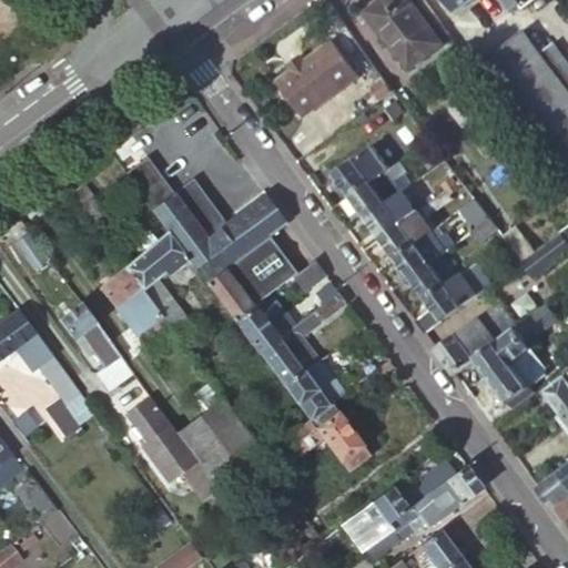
[(412,69),(444,44),(411,0),(386,0),(371,12),(412,69)]
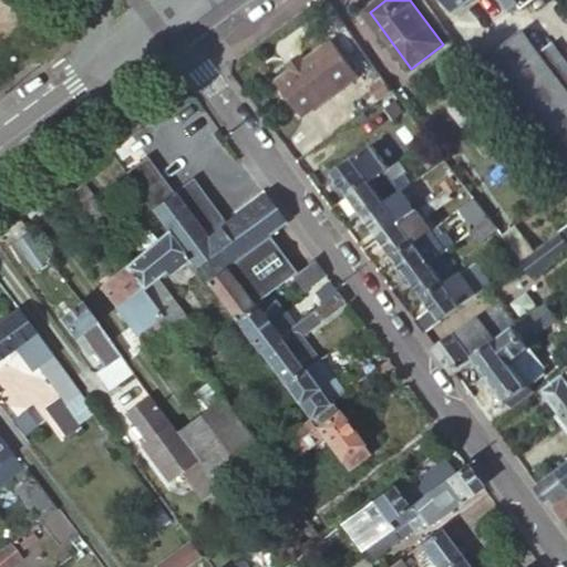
[(512,0),(442,0),(452,12),(467,0),(496,0),(505,11),(515,3),(512,0)]
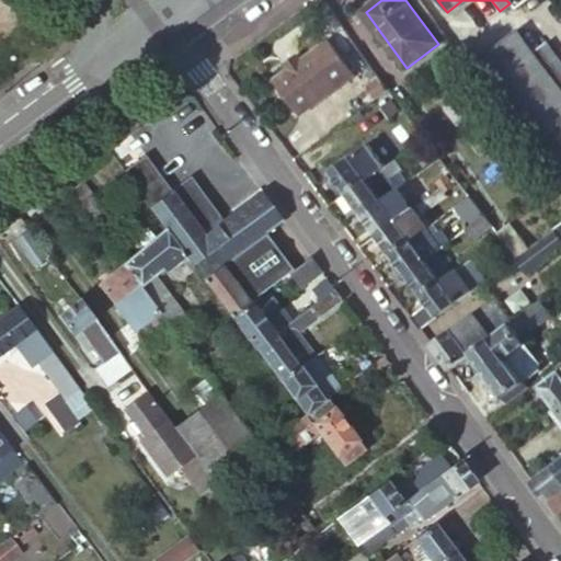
[(317,24),(293,43),(281,52),(266,61),(292,96),(342,59),(317,24)]
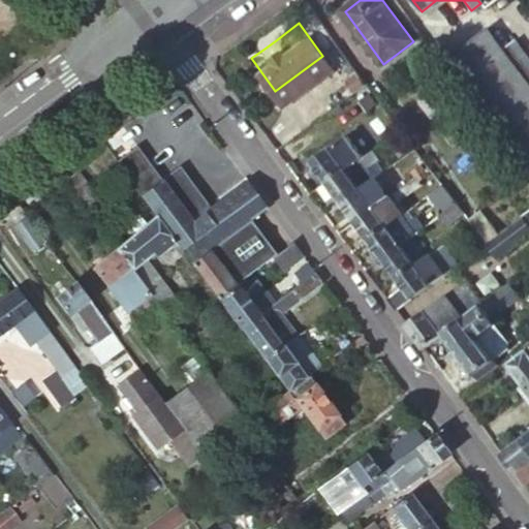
[(528,184),(528,68),(508,40),(500,48),(486,28),(439,63),(528,184)]
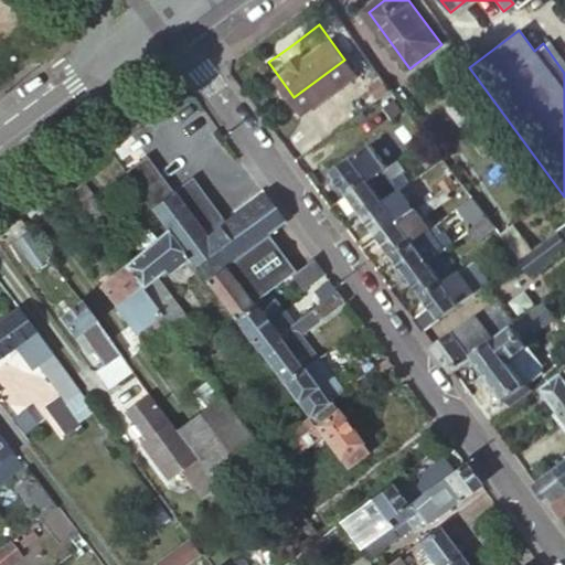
[(283,52),(295,43),(289,36),(277,44),(283,52)]
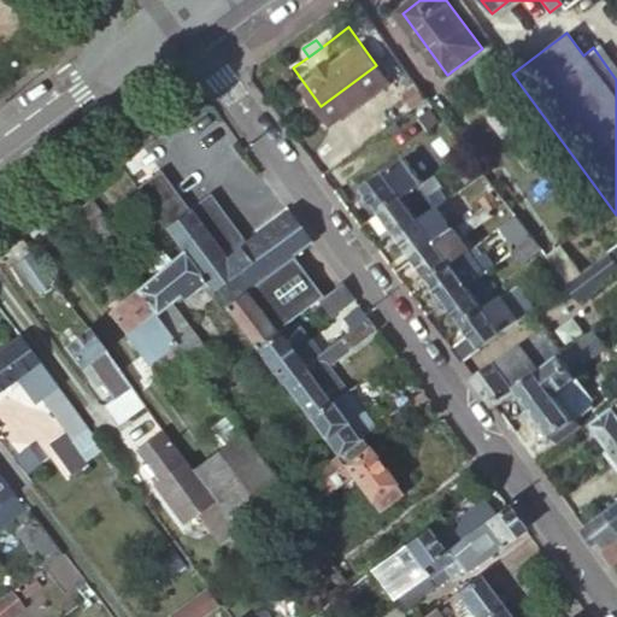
[(412,78),(391,48),(383,53),(405,83),(412,78)]
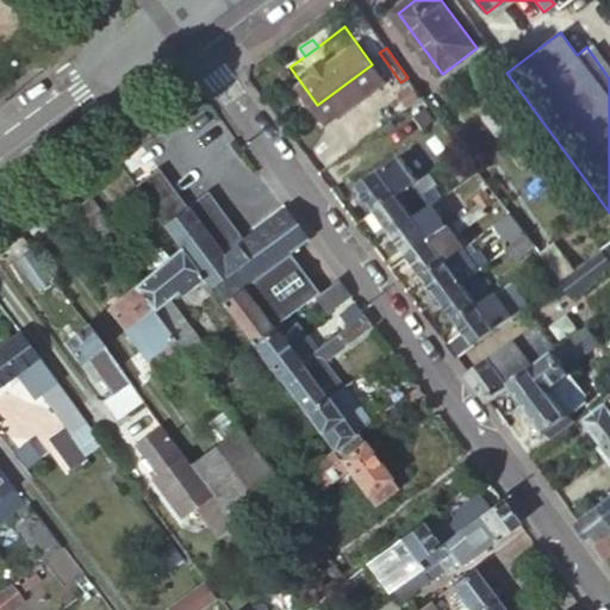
[(383,106),(393,119),(422,97),(412,83),(383,106)]
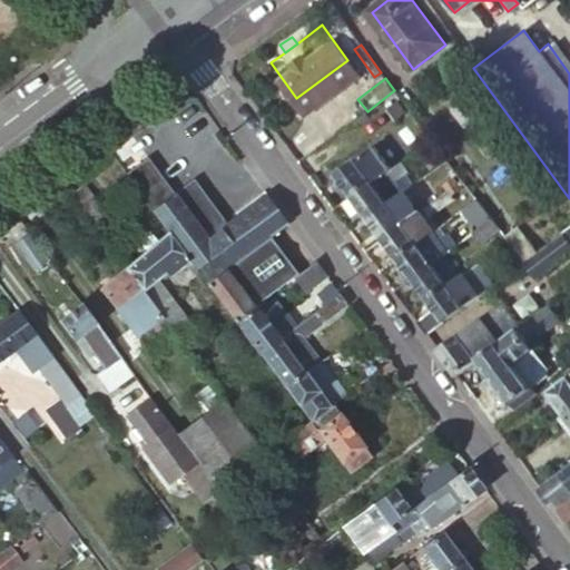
[(374,128),(399,110),(390,98),(365,117),(374,128)]
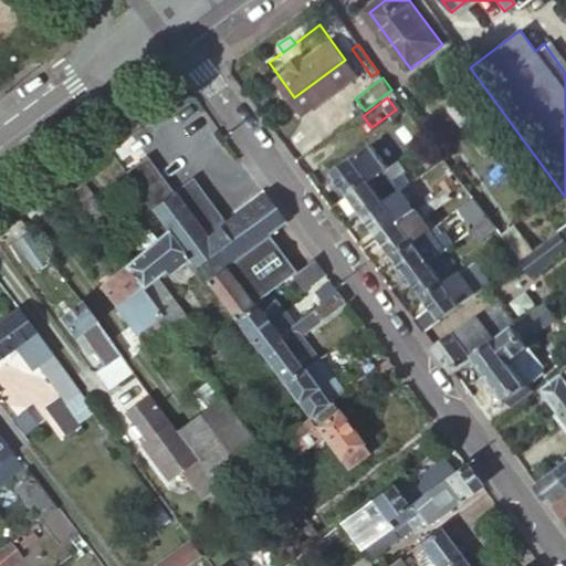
[(442,157),(429,140),(417,149),(430,166),(442,157)]
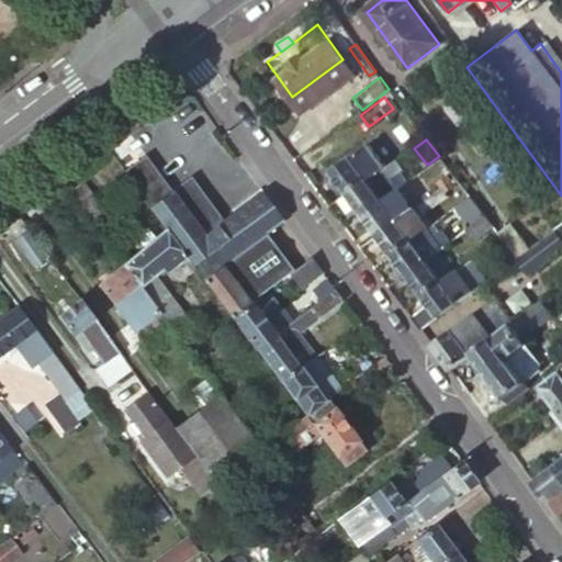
[(333,173),(349,195),(385,169),(388,167),(371,145),(333,173)]
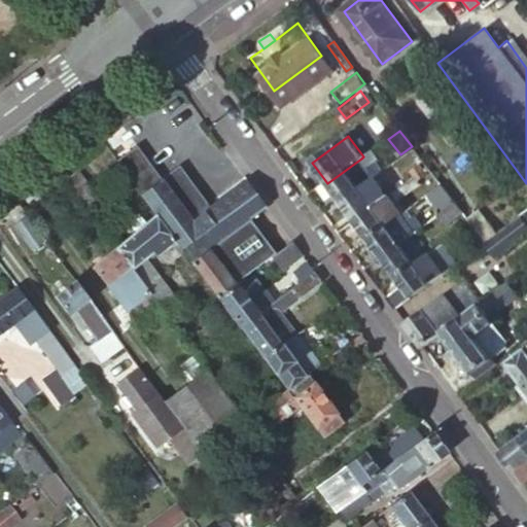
[(138,146),(118,161),(157,214),(177,241),(191,260),(208,248),(248,217),(266,206),(246,180),(209,208),(180,167),(162,179),(138,146)]
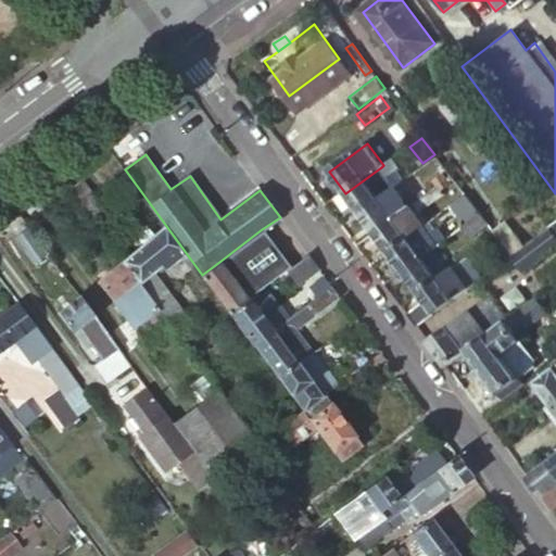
[(354,204),(362,214),(396,189),(381,167),(345,193),(354,204)]
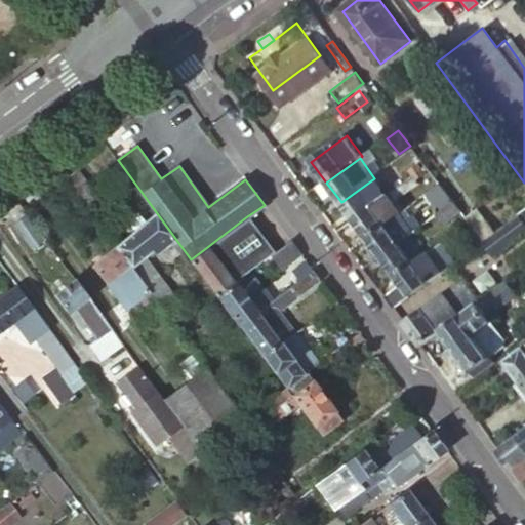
[(416,175),(422,170),(419,165),(412,170),(416,175)]
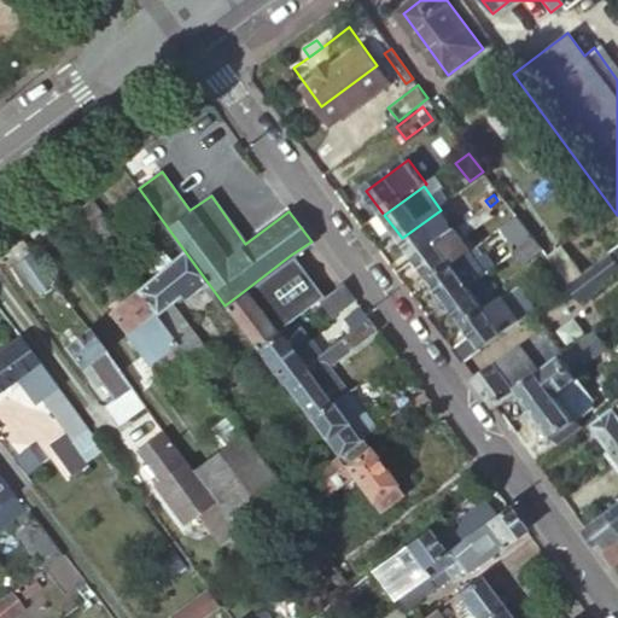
[(94,198),(79,210),(108,250),(124,238),(94,198)]
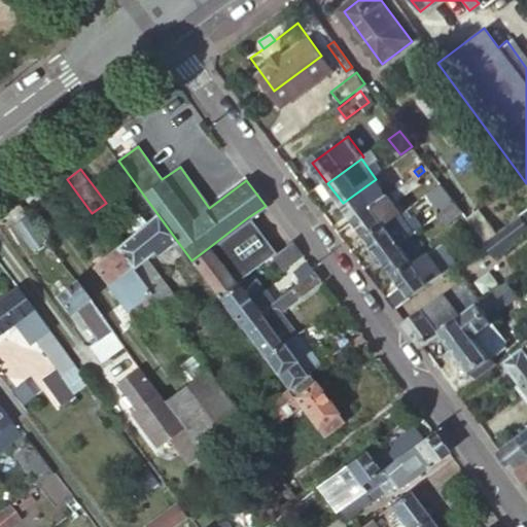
[(428,176),(424,171),(418,176),(421,181),(428,176)]
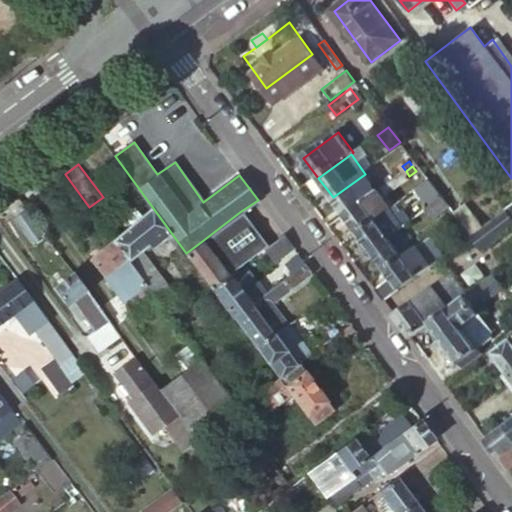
[(365,174),(333,197),(346,215),(380,189),(384,186),(381,182),(375,187),(365,174)]
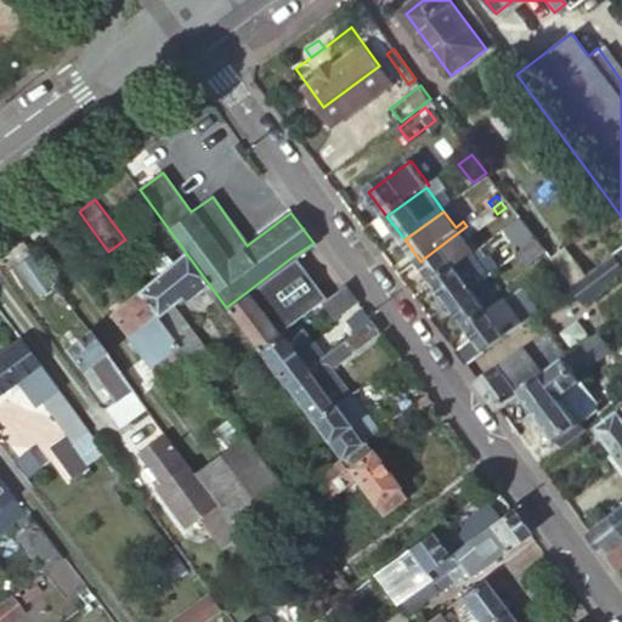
[(386,216),(377,224),(385,236),(396,228),(386,216)]
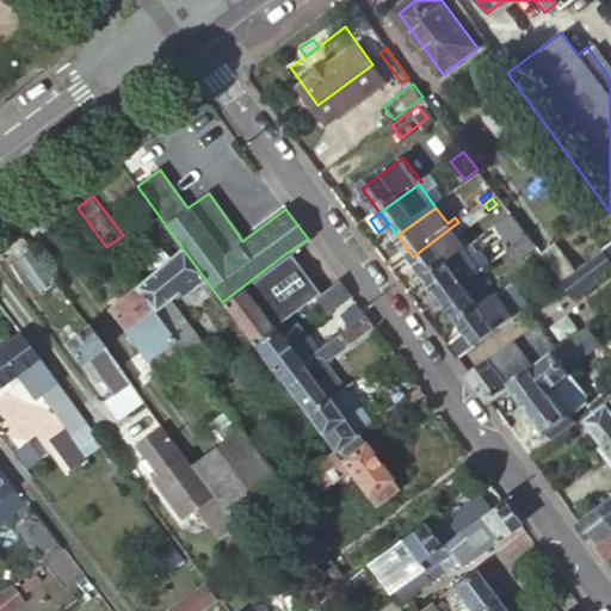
[(526,235),(510,214),(495,224),(511,247),(526,235)]
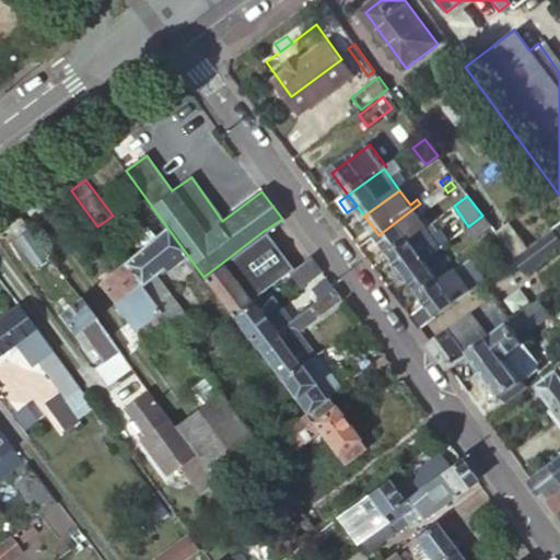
[(416,207),(378,235),(392,253),(429,224),(416,207)]
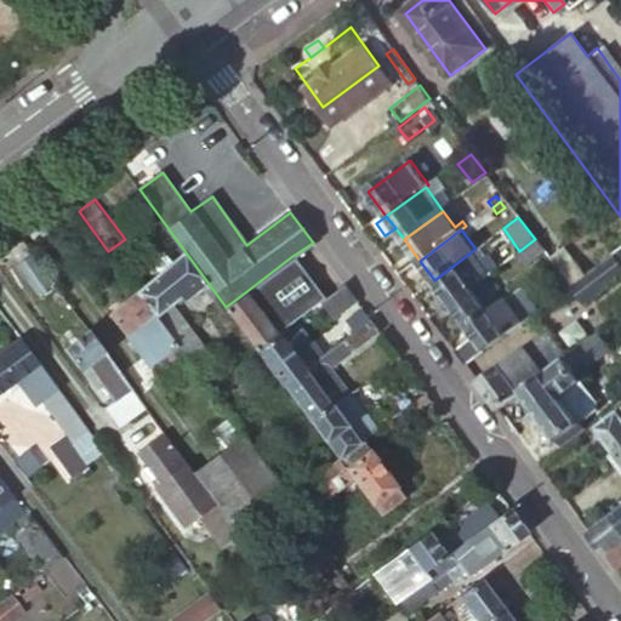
[(524,266),(543,251),(535,239),(519,251),(514,255),(524,266)]
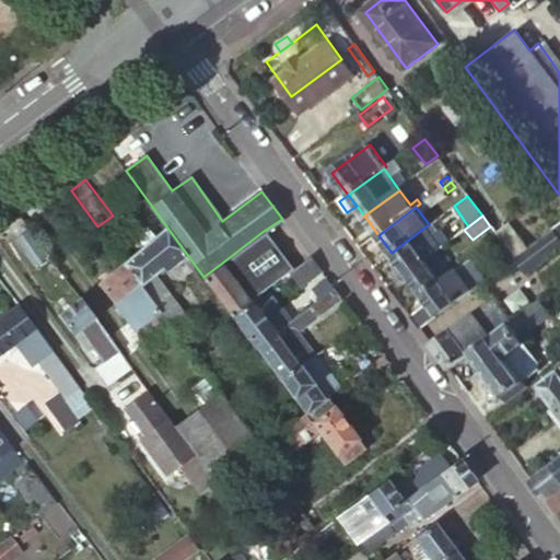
[(429,224),(392,253),(393,255),(407,273),(407,272),(432,253),(444,245),(429,224)]
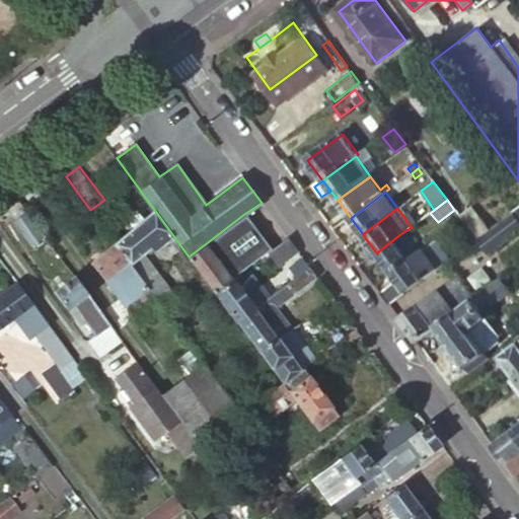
[(476,240),(489,230),(471,208),(459,217),(476,240)]
